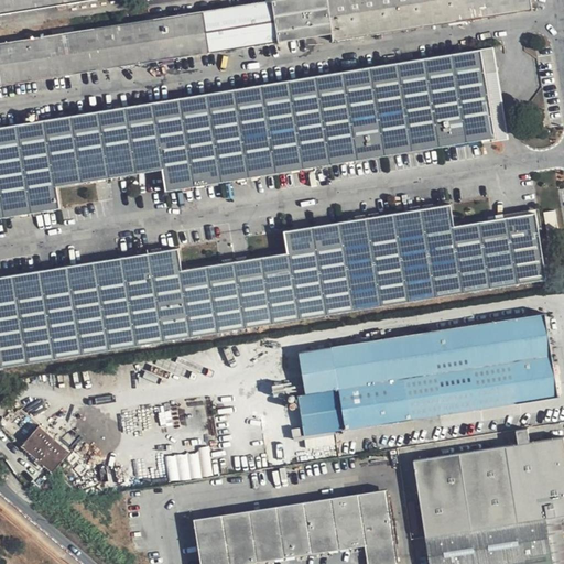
[(0,0),(0,14),(91,0),(0,0)]
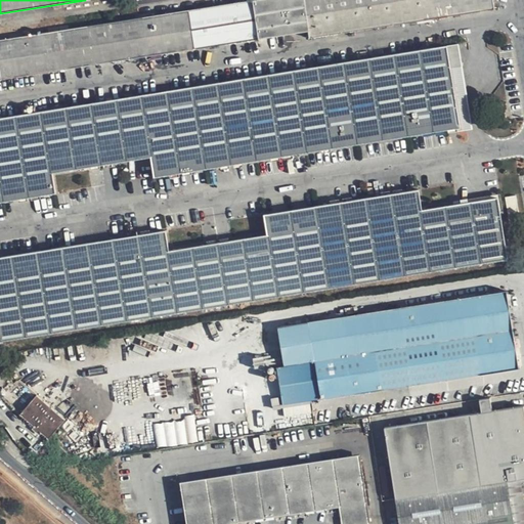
[(310,38),(345,32),(338,0),(254,0),(0,40),(0,75),(1,80),(309,31),(310,38)]
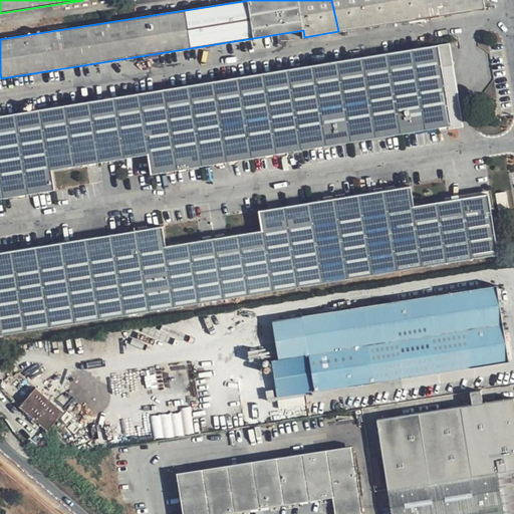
[(483,0),(331,0),(338,31),(485,9),(483,0)]
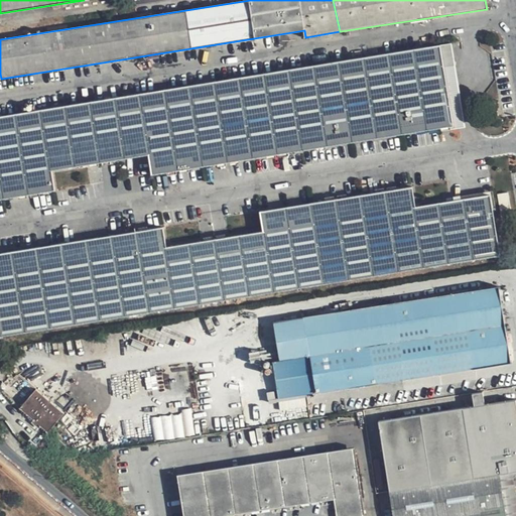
[(452,44),(438,46),(452,125),(464,124),(452,44)]
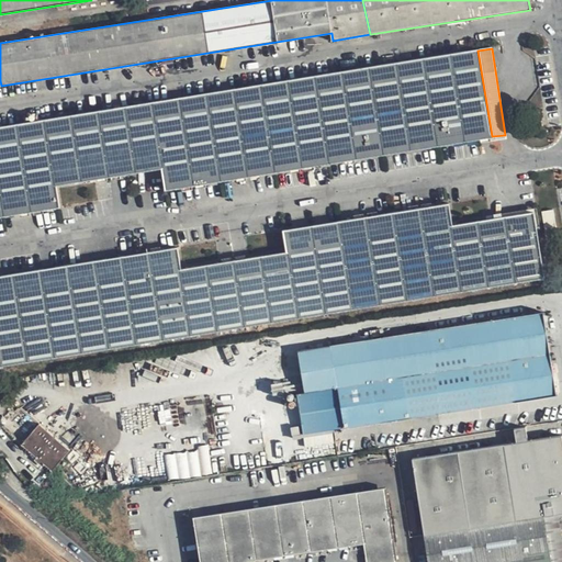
[(492,136),(478,51),(0,127),(0,216),(59,208),(55,186),(163,168),(166,191),(492,136)]
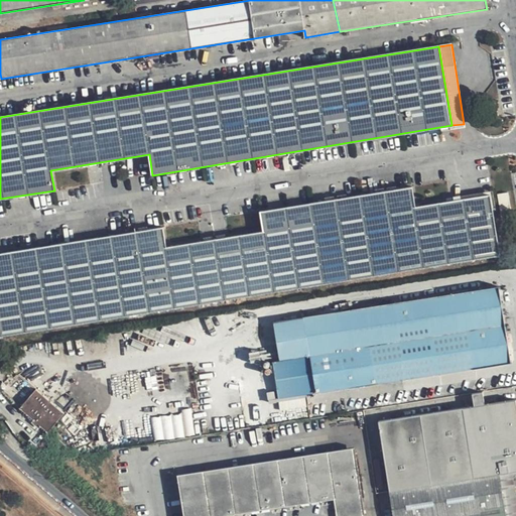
[(0,336),(0,337),(500,256),(490,196),(416,208),(412,188),(260,213),(263,232),(166,248),(162,229),(0,254),(0,336)]
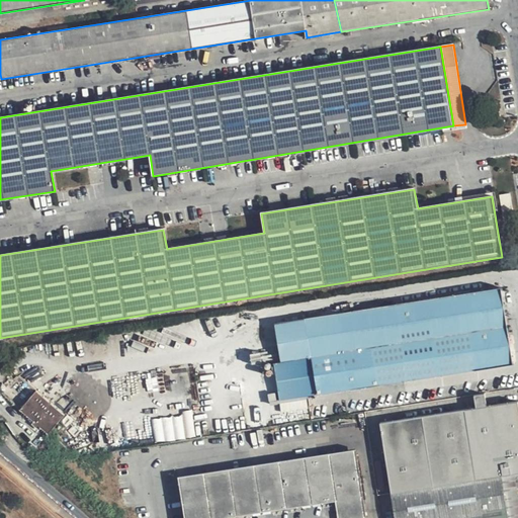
[(283,360),(314,354),(321,393),(515,361),(503,285),(275,320),(283,360)]
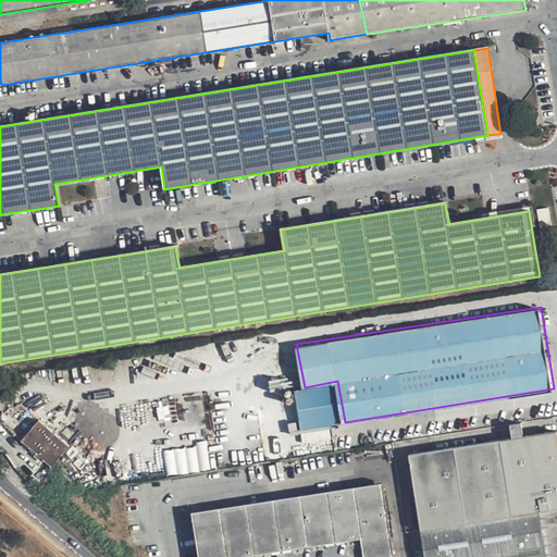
[(305,387),(295,388),(302,430),(345,422),(337,381),(305,387)]
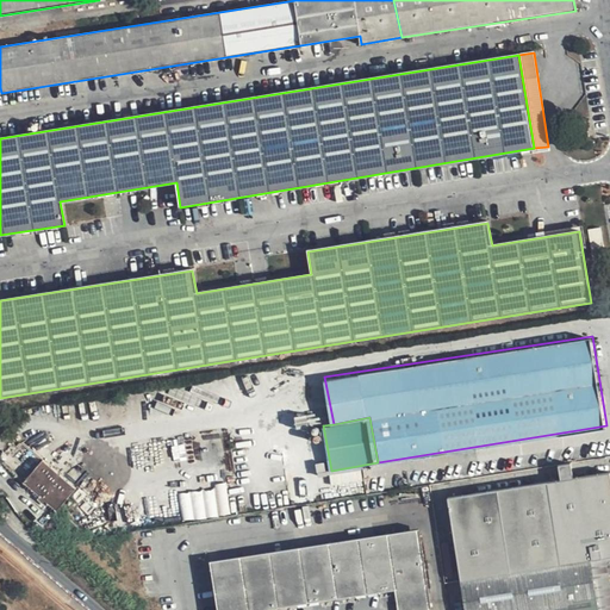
[(44,458),(23,480),(39,495),(37,498),(47,506),(50,502),(57,509),(78,486),(44,458)]
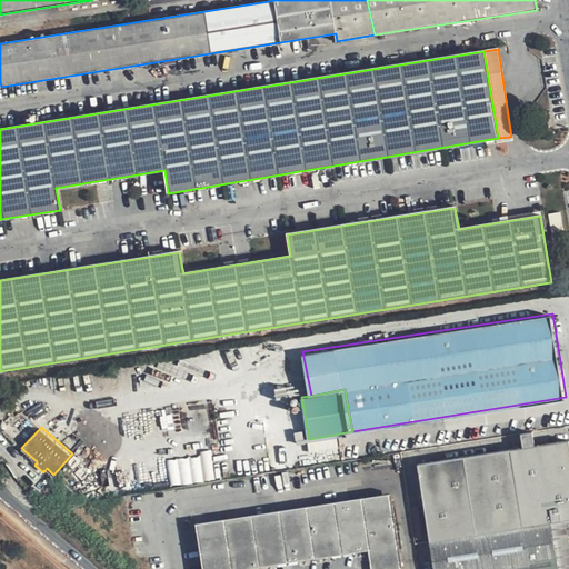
[(418,466),(429,542),(551,522),(565,520),(568,519),(568,443),(568,442),(418,466)]
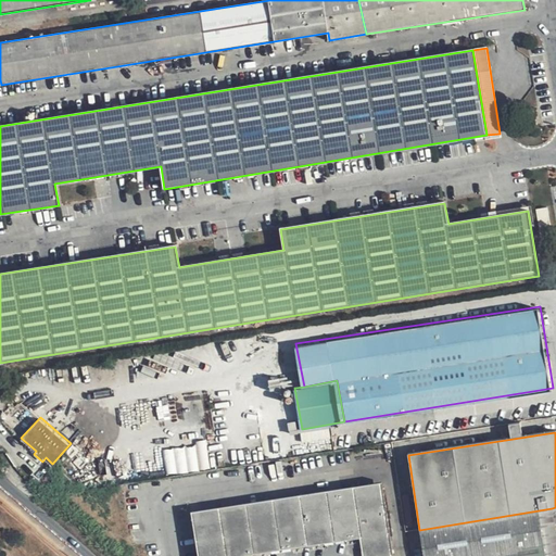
[(209,444),(165,447),(167,474),(211,469),(209,444)]
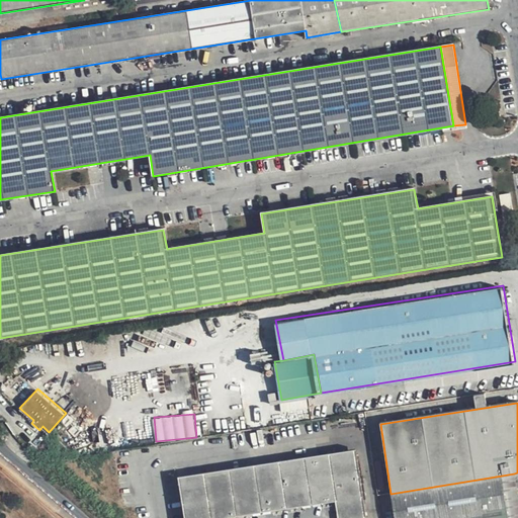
[(365,517),(356,453),(180,481),(184,517),(365,517)]
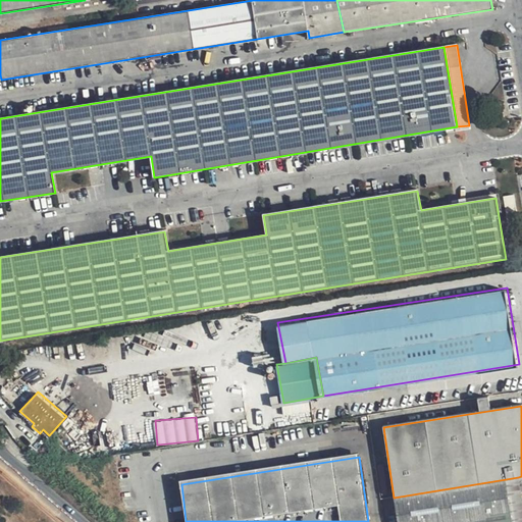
[(521,521),(521,501),(518,477),(506,479),(512,521),(521,521)]
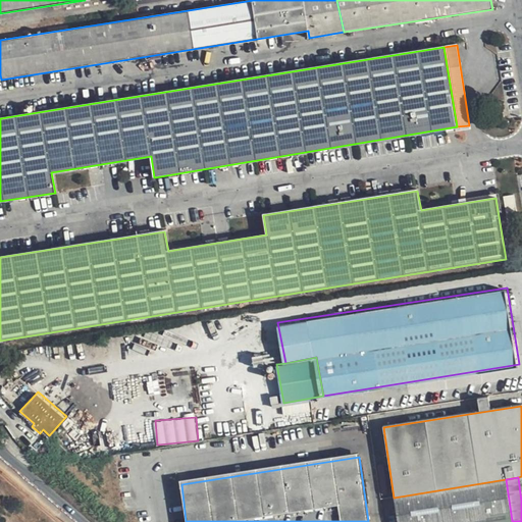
[(512,521),(506,479),(394,498),(398,521),(512,521)]
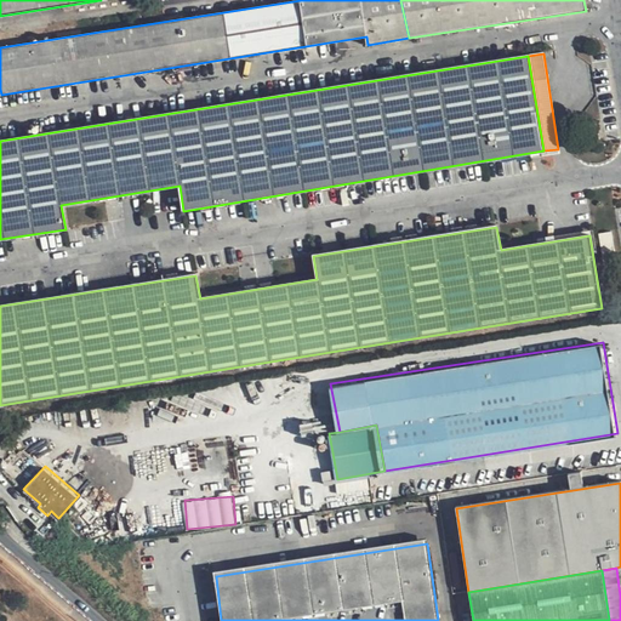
All buildings are outlined.
